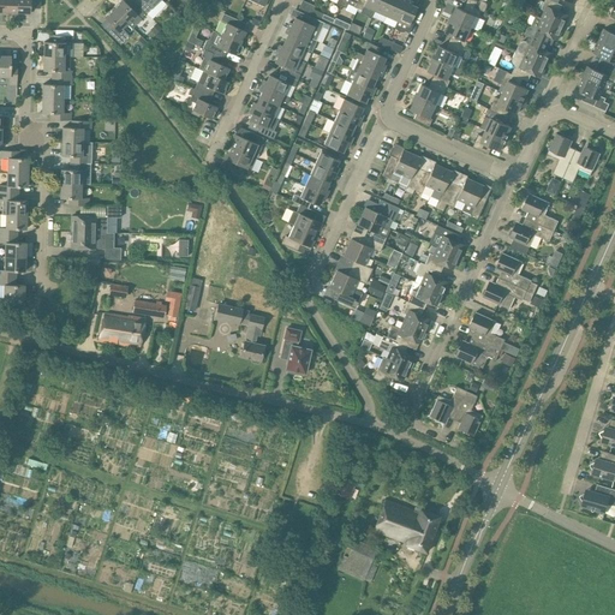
[(17,0),(4,0),(4,12),(17,12),(17,0)]
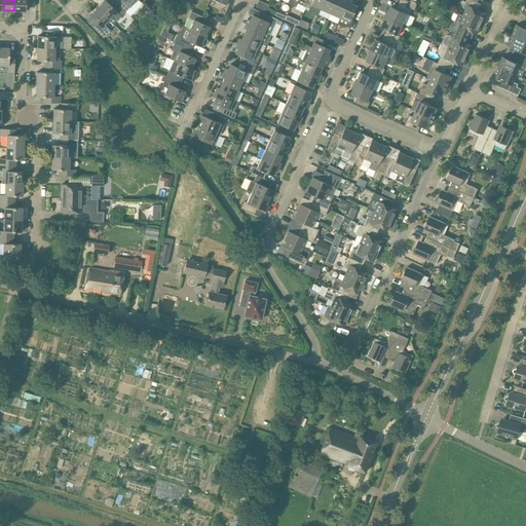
[(14,0),(14,10),(26,11),(26,7),(32,7),(32,0),(14,0)]
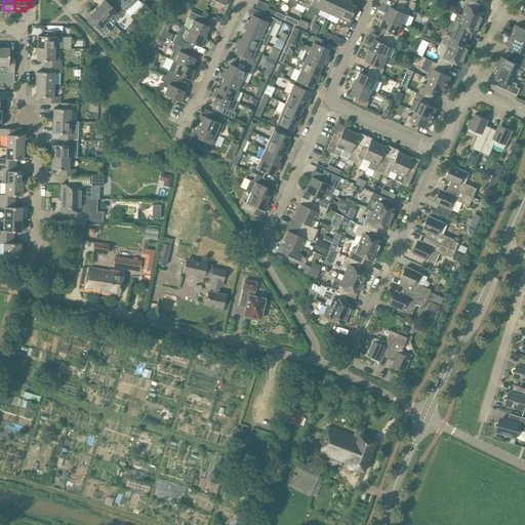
[(105,0),(104,0),(96,7),(109,21),(113,25),(118,19),(125,12),(117,3),(113,7),(105,0)]
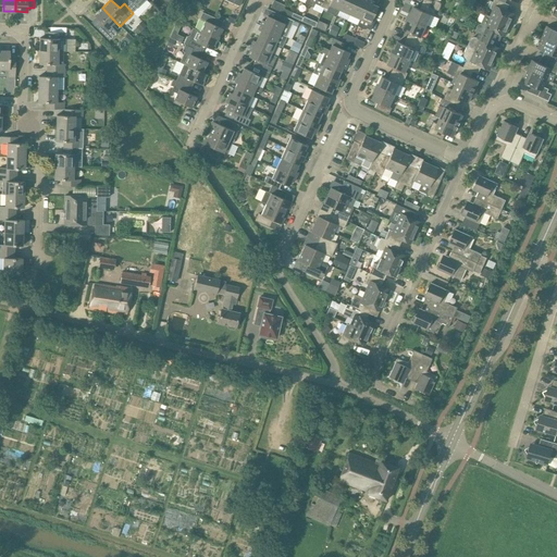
[(133,13),(138,8),(146,0),(127,0),(124,3),(133,13)]
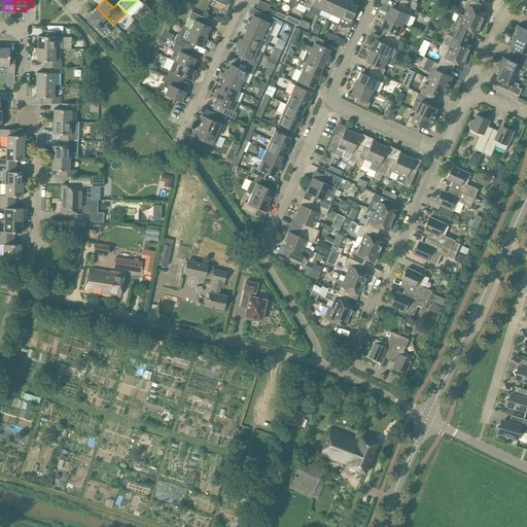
[(267,11),(268,7),(270,5),(259,0),(256,7),(267,11)]
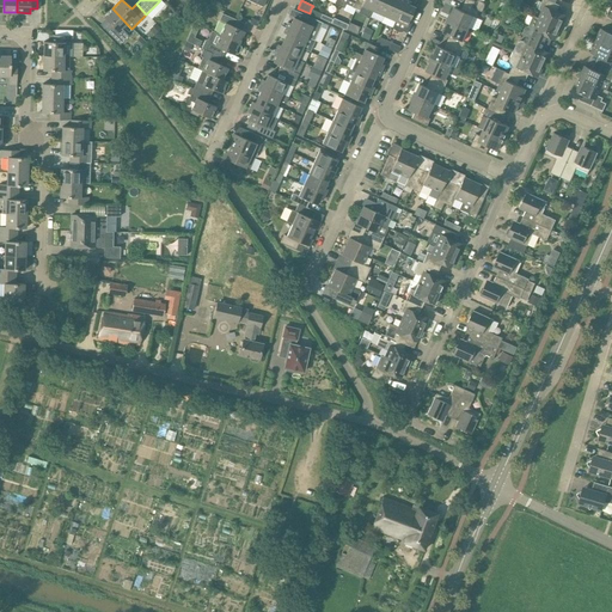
[(355,0),(353,7),(360,10),(361,6),(373,11),(377,0),(355,0)]
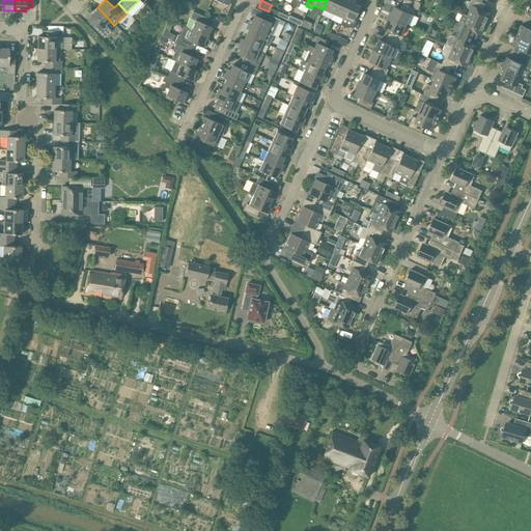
[(327,0),(324,9),(333,14),(338,0),(327,0)]
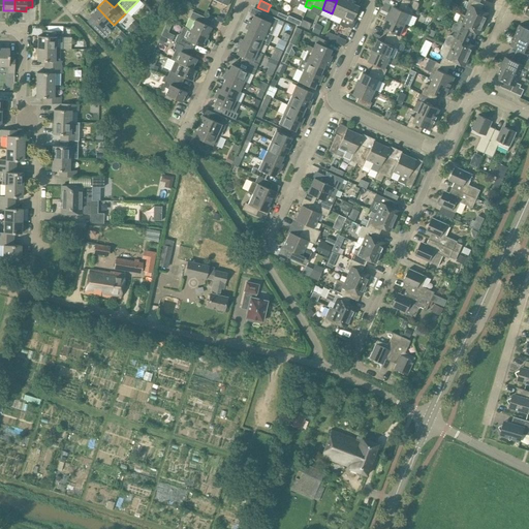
[(337,0),(332,13),(341,18),(349,0),(337,0)]
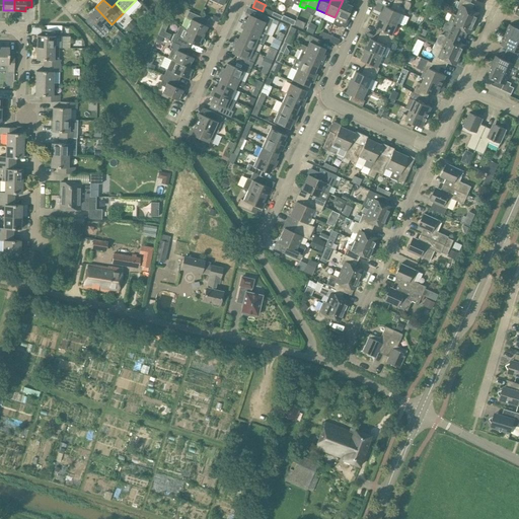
[(345,0),(343,0),(335,17),(336,17),(332,22),(334,24),(336,25),(339,27),(340,27),(342,26),(346,27),(352,13),(349,12),(352,6),(347,4),(348,1),(345,0)]
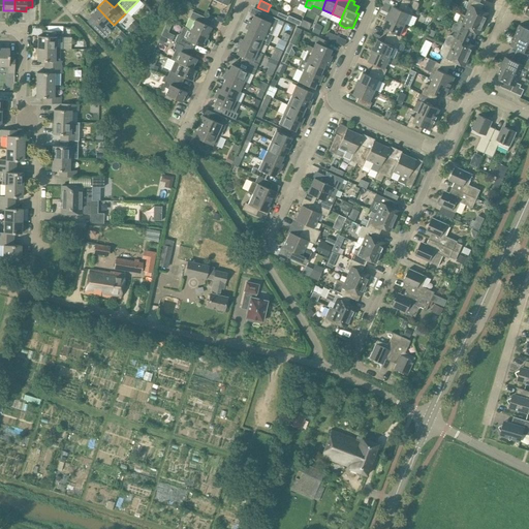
[(414,9),(417,10),(419,6),(419,4),(418,2),(413,0),(402,0),(401,3),(414,9)]
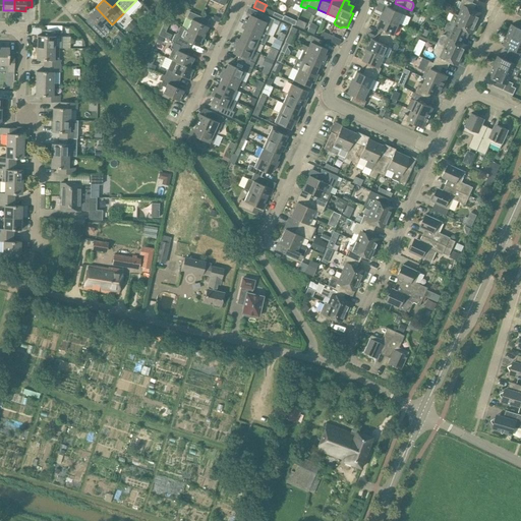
[(459,15),(477,23),(481,13),(472,9),(474,3),(472,2),(467,0),(462,0),(459,7),(462,9),(459,15)]
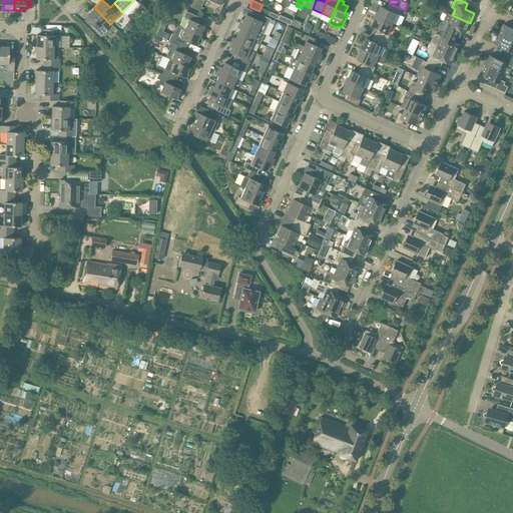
[(377,17),(393,24),(397,14),(400,15),(402,9),(389,3),(387,8),(381,6),(377,17)]
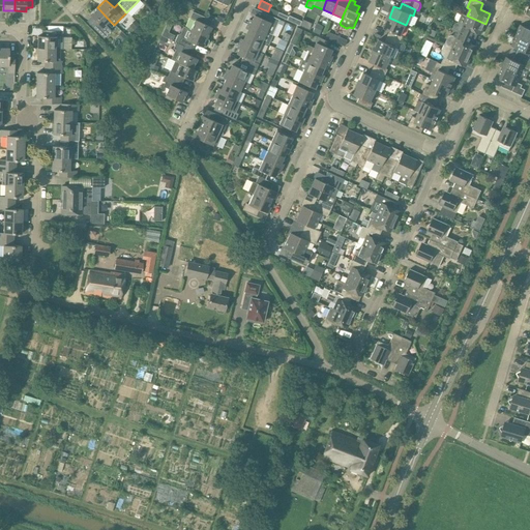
[(106,25),(110,21),(97,7),(90,16),(97,24),(93,28),(104,38),(112,31),(106,25)]
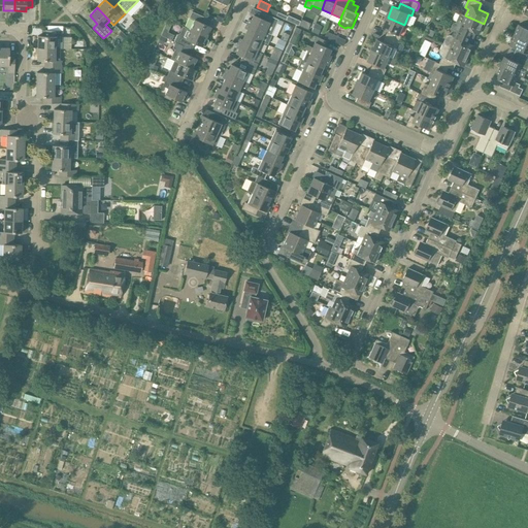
[(190,30),(206,37),(210,27),(200,23),(203,17),(192,11),(190,18),(194,20),(190,30)]
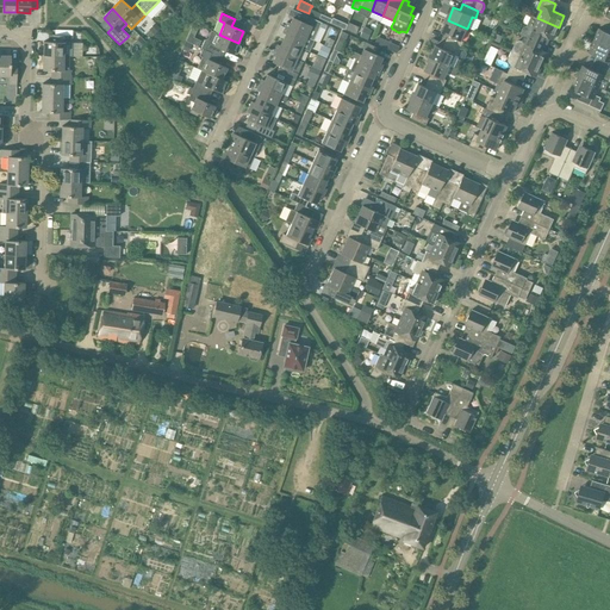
[(287,23),(285,27),(306,37),(313,41),(322,23),(303,14),(300,20),(293,18),(290,24),(287,23)]
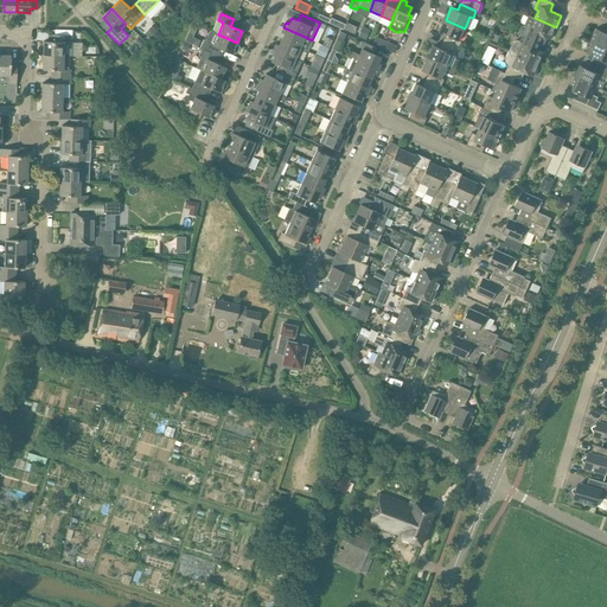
[(522,27),(519,33),(523,34),(538,42),(542,36),(550,39),(556,27),(535,18),(529,16),(525,26),(522,27)]
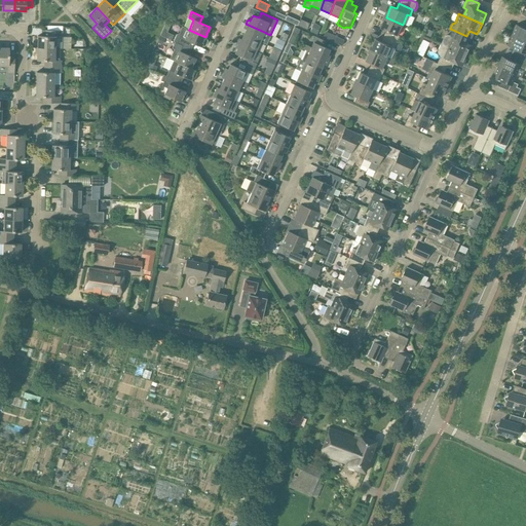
[(403,25),(386,17),(381,28),(386,31),(384,36),(398,42),(400,36),(398,35),(403,25)]
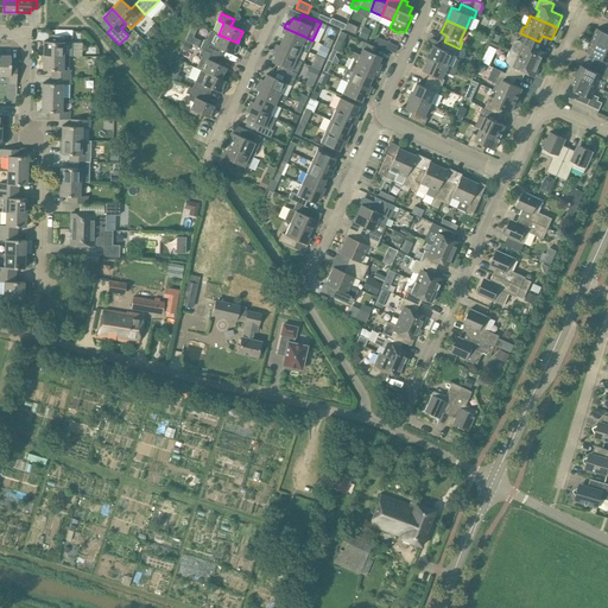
[(194,36),(198,25),(192,23),(185,40),(197,46),(200,39),(194,36)]
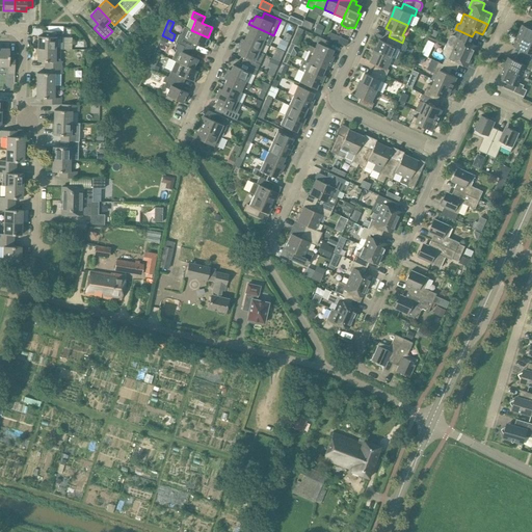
[(135,21),(130,26),(134,30),(139,25),(135,21)]
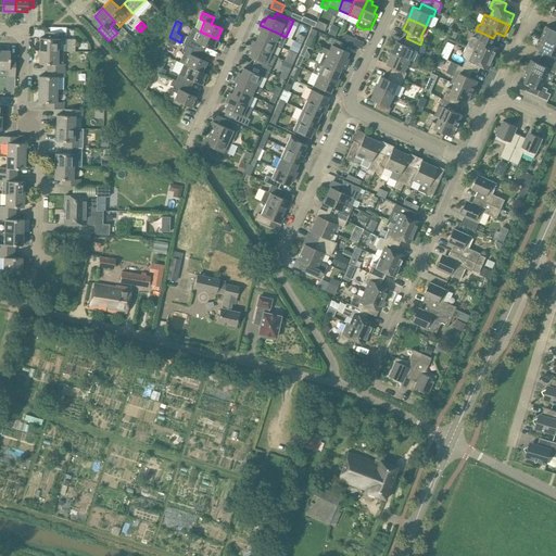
[(274,43),(279,34),(260,25),(257,29),(260,32),(257,36),(274,43)]
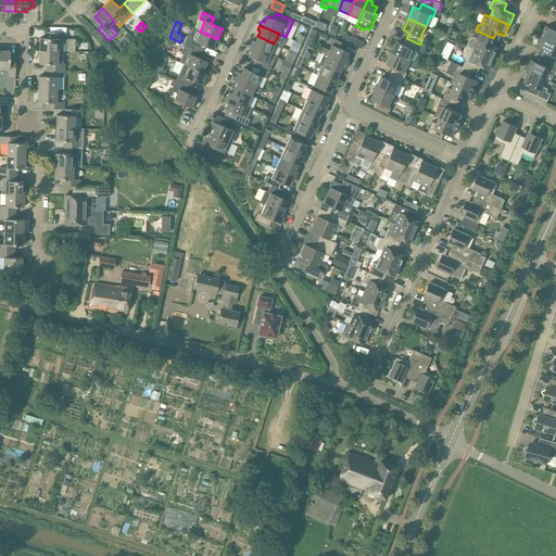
[(555,30),(546,26),(542,37),(555,43),(555,30)]
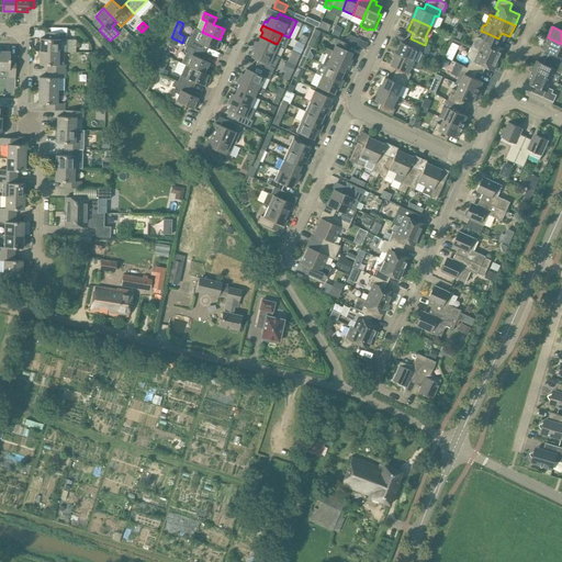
[(189,36),(186,45),(187,45),(201,52),(203,45),(214,51),(215,48),(217,49),(220,48),(222,44),(221,42),(218,42),(220,40),(202,32),(195,29),(194,31),(193,34),(192,36),(190,35),(189,36)]
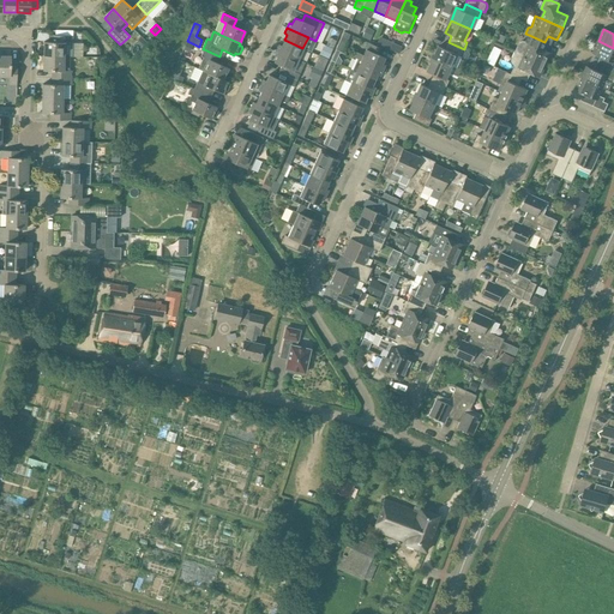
[(344,32),(339,42),(336,49),(341,52),(341,50),(342,52),(350,35),(344,32)]
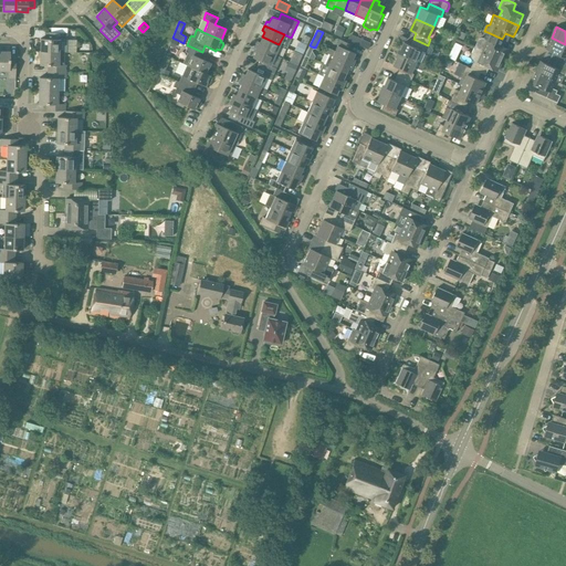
[(41,39),(41,52),(59,52),(64,52),(66,52),(66,40),(66,33),(52,32),(52,39),(41,39)]
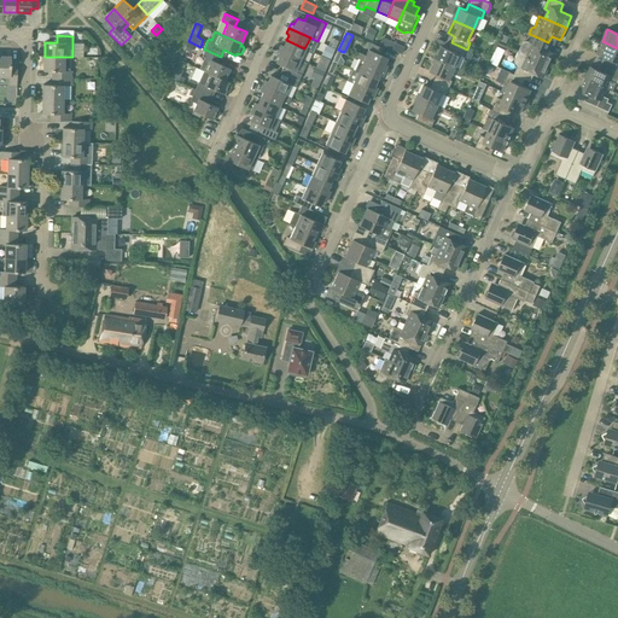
[(546,50),(548,42),(532,35),(529,42),(528,41),(526,41),(525,42),(524,42),(522,45),(519,52),(549,65),(554,53),(546,50)]
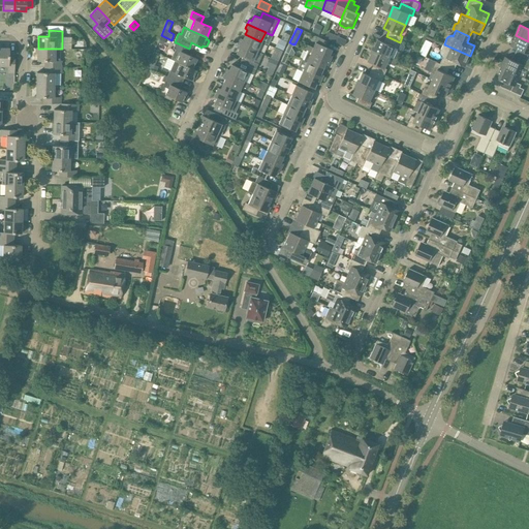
[(121,32),(116,37),(121,41),(126,36),(121,32)]
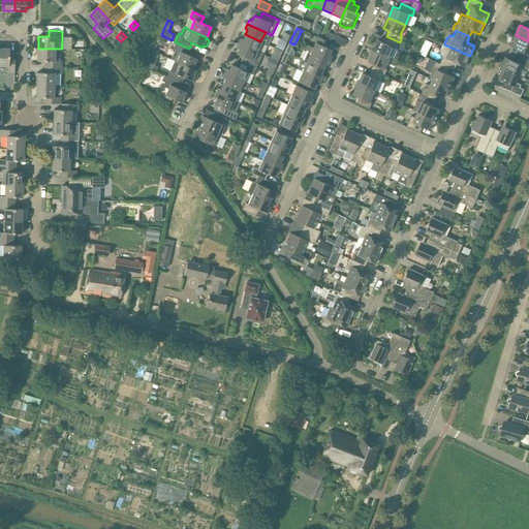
[(256,51),(260,41),(245,34),(243,39),(241,38),(239,43),(256,51)]
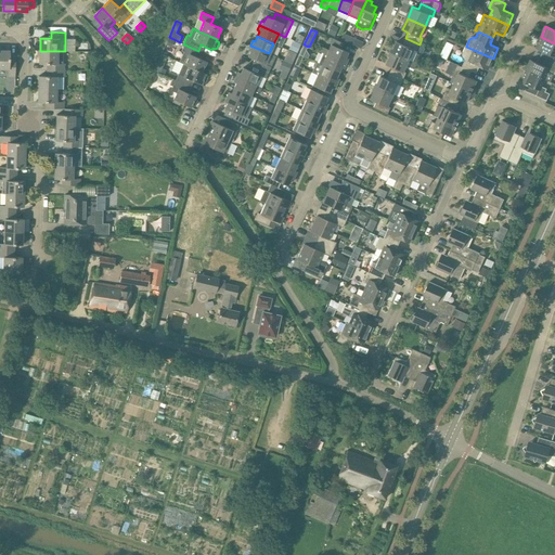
[(554,43),(541,37),(536,48),(553,55),(551,62),(554,63),(554,43)]
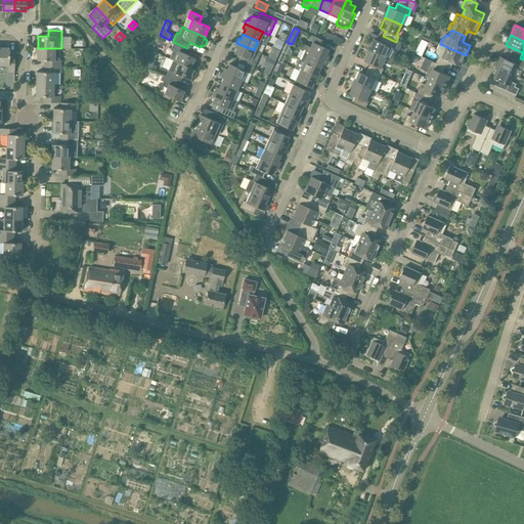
[(396,42),(383,36),(380,42),(375,39),(369,50),(386,57),(391,47),(398,50),(401,45),(396,42)]
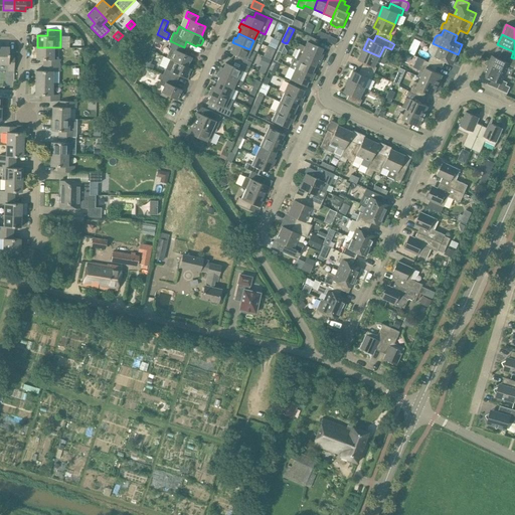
[(307,41),(305,46),(299,43),(297,48),(303,51),(321,59),(323,54),(320,53),(323,48),(317,45),(319,40),(309,36),(307,41)]
